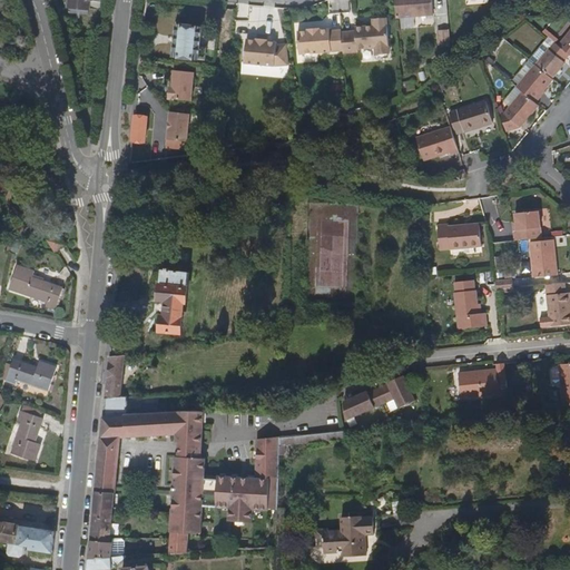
[(89,10),(89,0),(68,0),(68,8),(89,10)]
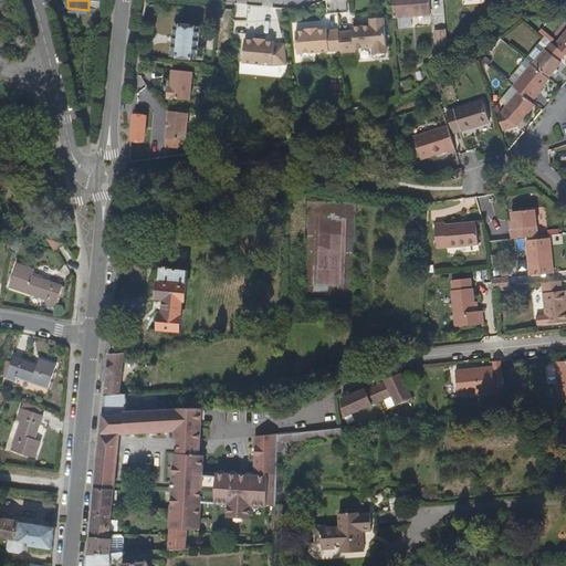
[(391,0),(394,19),(398,19),(411,18),(430,16),(429,0),(391,0)]
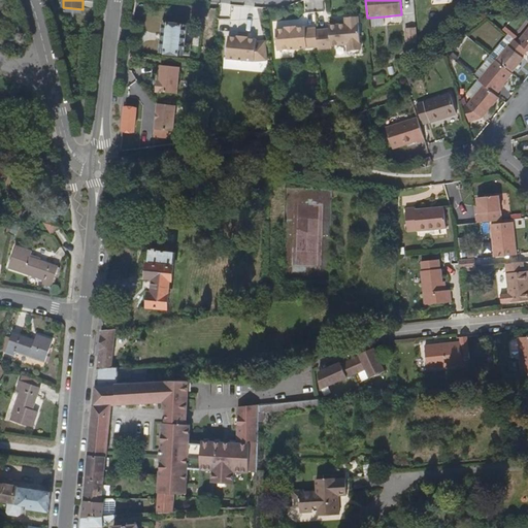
[(384,17),(371,18),(372,27),(385,26),(384,17)]
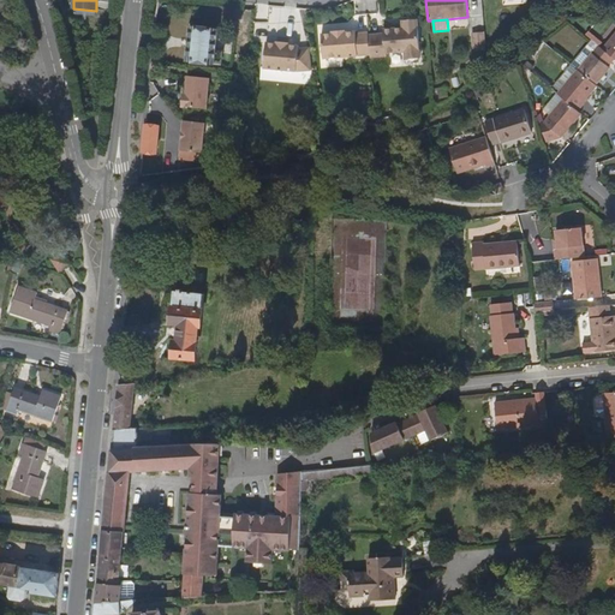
[(406,23),(410,61),(419,60),(416,22),(406,23)]
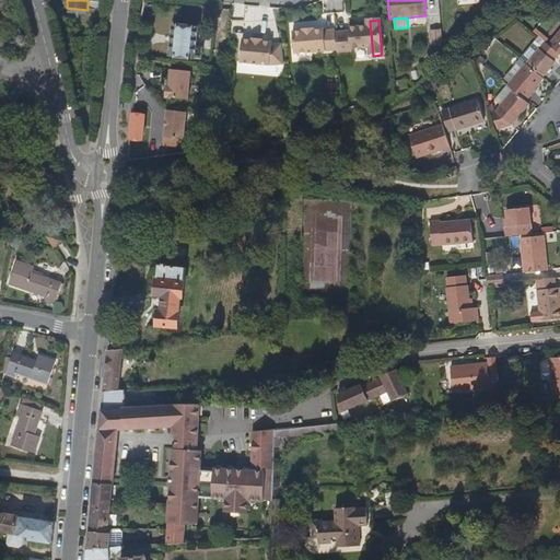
[(338,53),(338,55),(351,54),(351,50),(369,49),(370,56),(373,56),(370,21),(366,21),(366,25),(368,28),(358,30),(349,31),(349,35),(336,36),(338,53)]
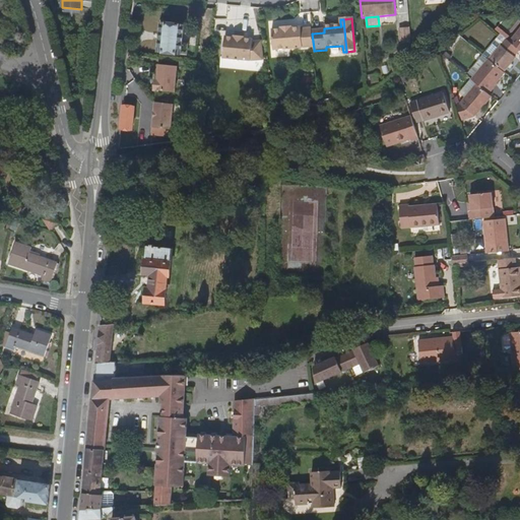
[(158,54),(186,55),(188,45),(183,44),(184,27),(161,25),(158,54)]
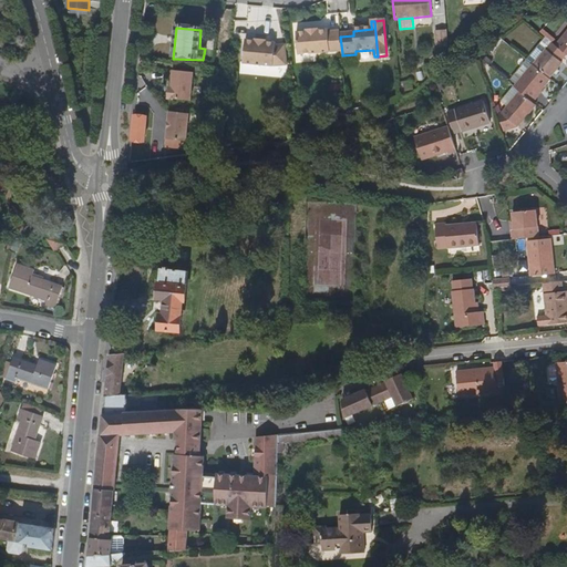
[(447,30),(435,31),(436,45),(449,44),(447,30)]
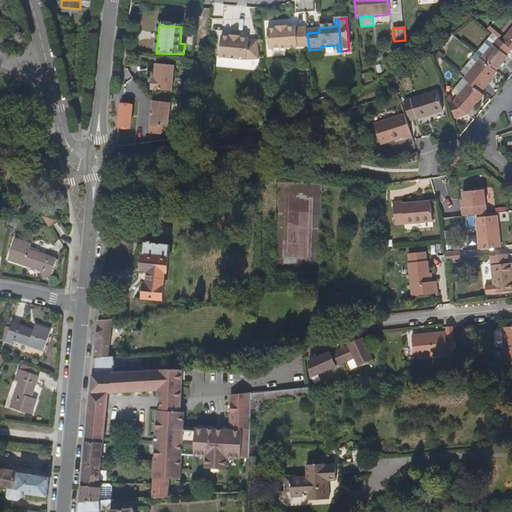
[(511,51),(511,28),(500,42),(511,51)]
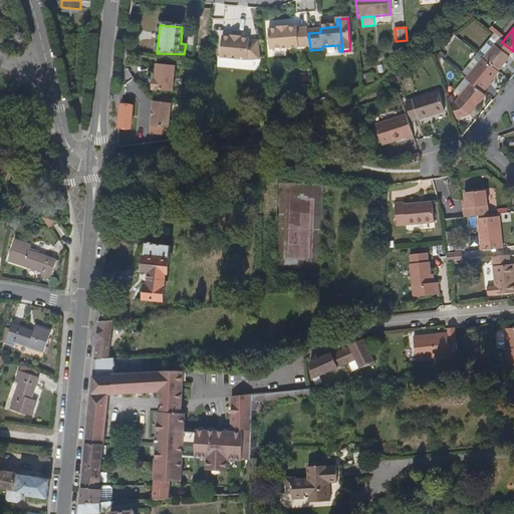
[(308,33),(308,31),(298,32),(297,29),(288,31),(288,29),(278,29),(278,31),(268,32),(270,52),(310,48),(308,33)]
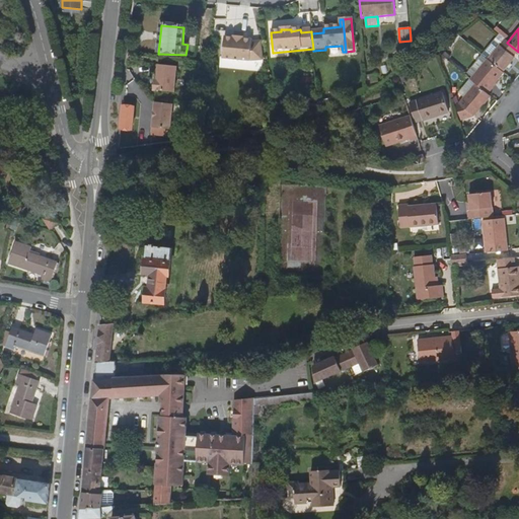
[(263,59),(261,41),(252,42),(252,38),(243,36),(243,34),(233,33),(233,35),(224,34),(222,58),(250,60),(250,59),(263,59)]
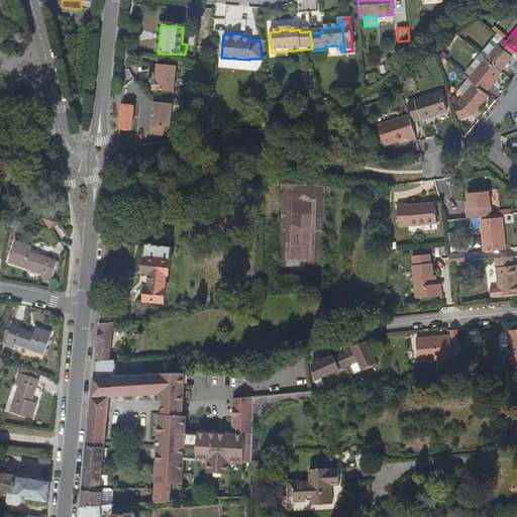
[(511,58),(516,52),(505,42),(502,39),(485,60),(501,73),(512,59),(511,58)]
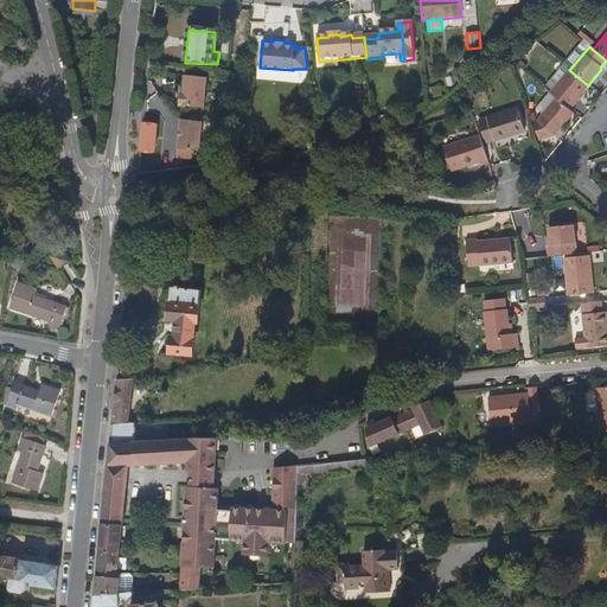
[(569,110),(588,85),(569,70),(550,94),(556,100),(569,110)]
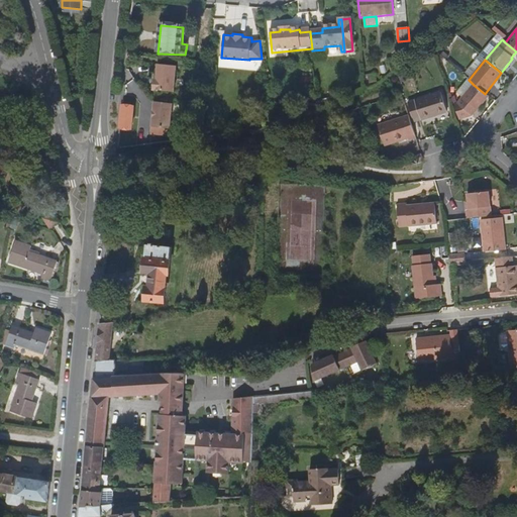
[(178,67),(160,65),(159,80),(156,80),(154,90),(176,93),(178,67)]
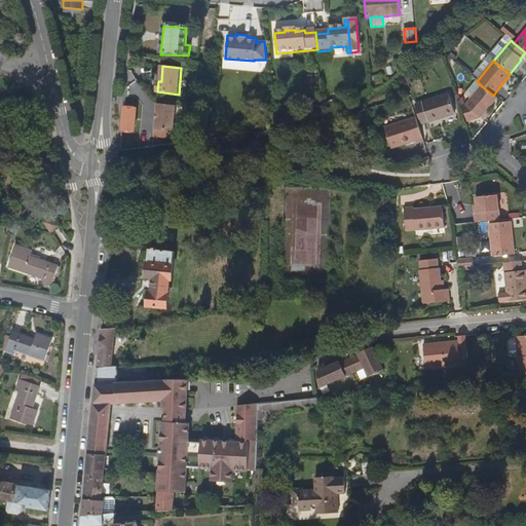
[(496,99),(493,96),(482,86),(466,105),(461,106),(466,120),(481,117),(496,99)]
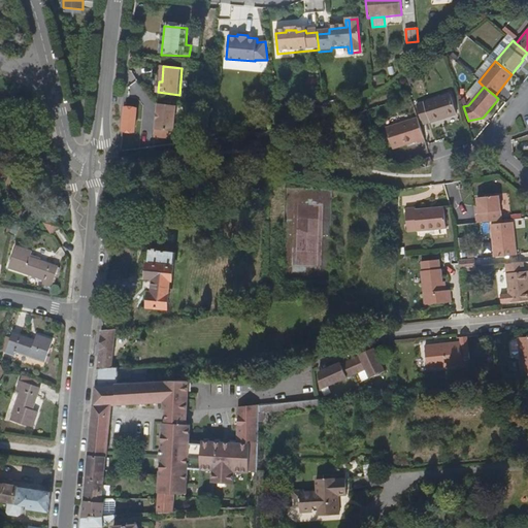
[(449,94),(416,104),(423,126),(456,116),(449,94)]
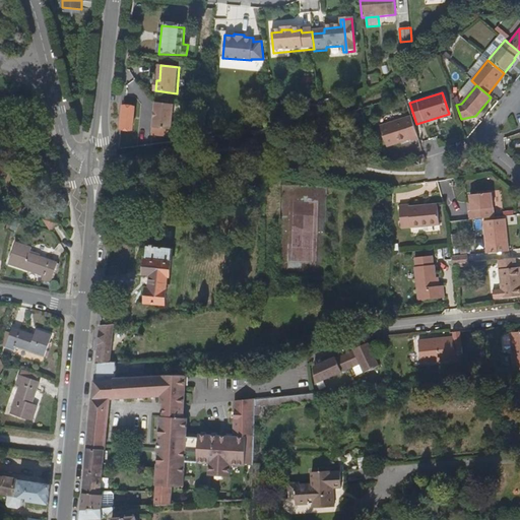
[(154,129),(173,131),(175,105),(157,103),(154,129)]
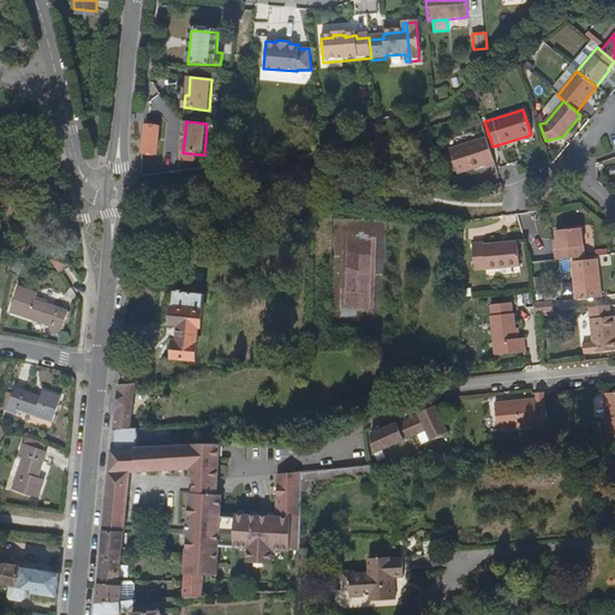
[(159,129),(145,127),(142,154),(156,154),(159,129)]
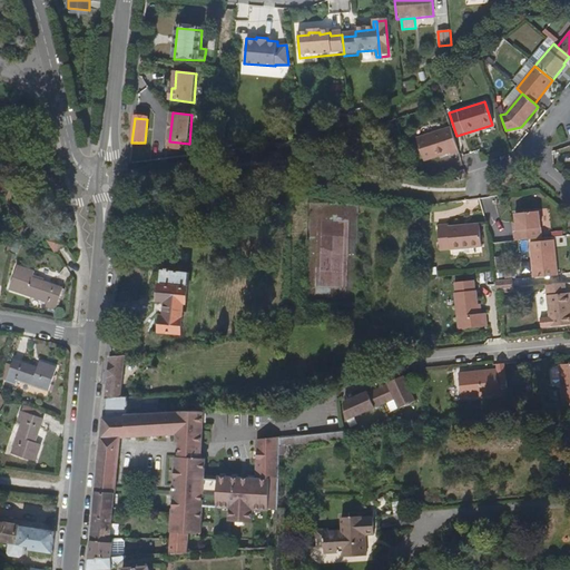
[(451,156),(458,154),(450,128),(416,139),(424,163),(450,154),(451,156)]
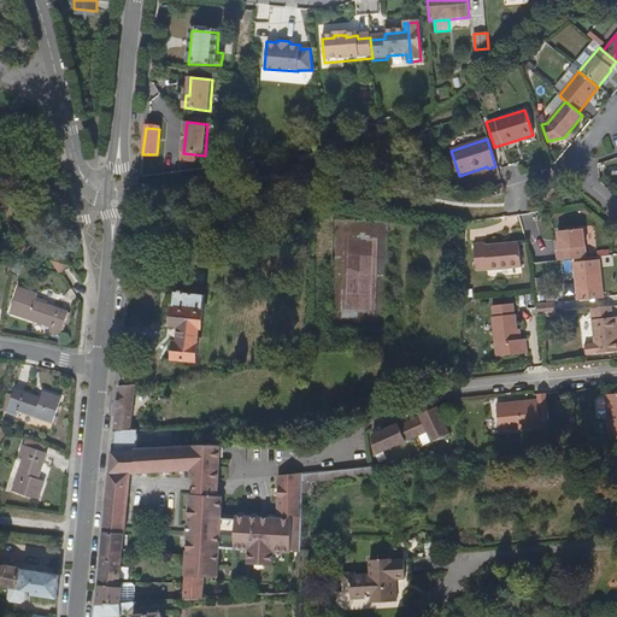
[(554,251),(556,262),(586,259),(583,229),(557,231),(557,241),(558,250),(554,251)]
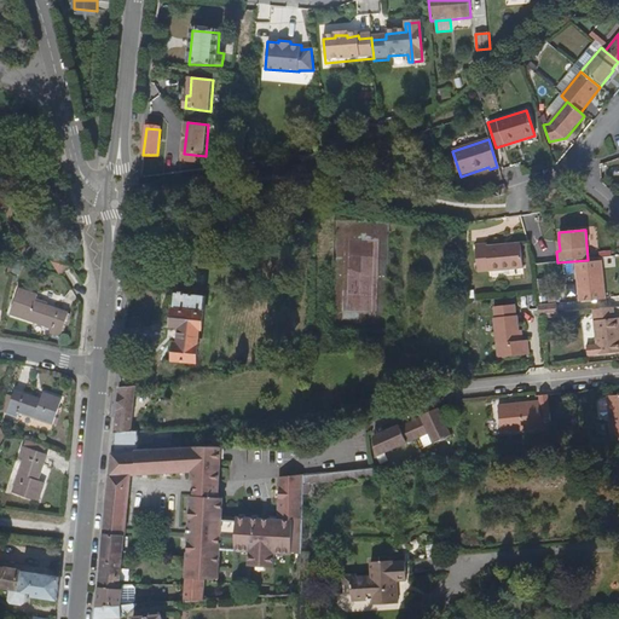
[(486,248),(486,244),(475,246),(476,273),(521,270),(519,244),(486,248)]
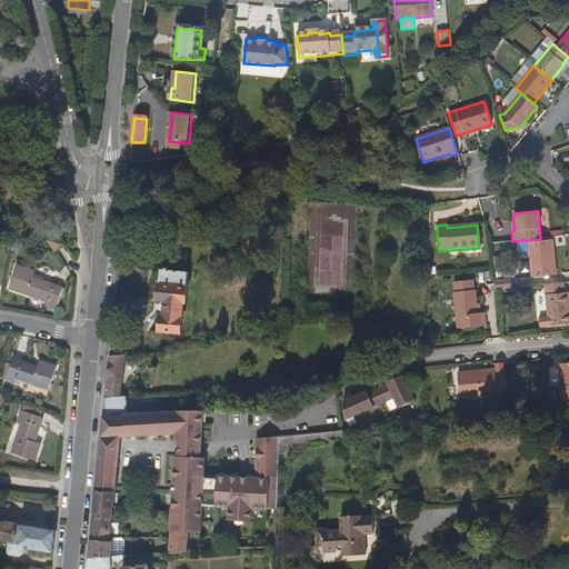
[(66,245),(59,235),(49,241),(56,251),(66,245)]
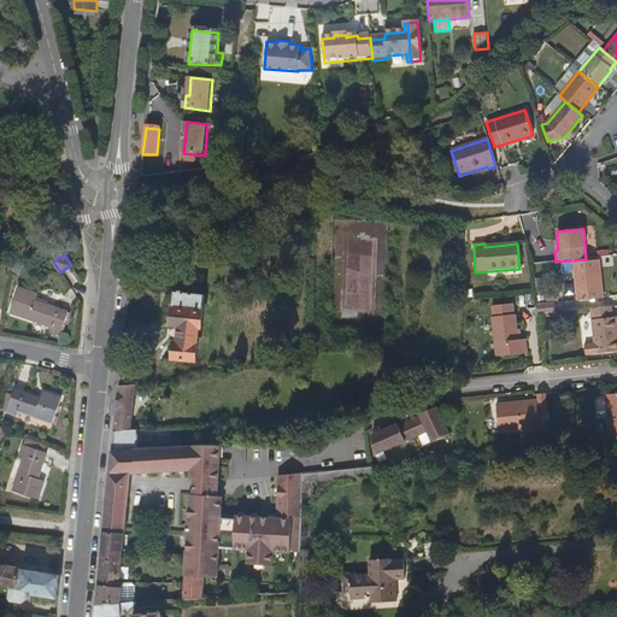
[(603,299),(599,260),(574,263),(576,301),(603,299)]
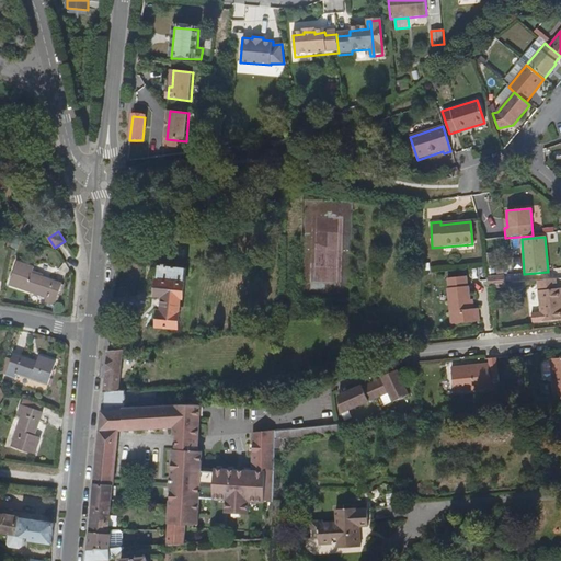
[(33,268),(18,262),(10,284),(46,297),(45,300),(55,305),(63,284),(32,274),(33,268)]
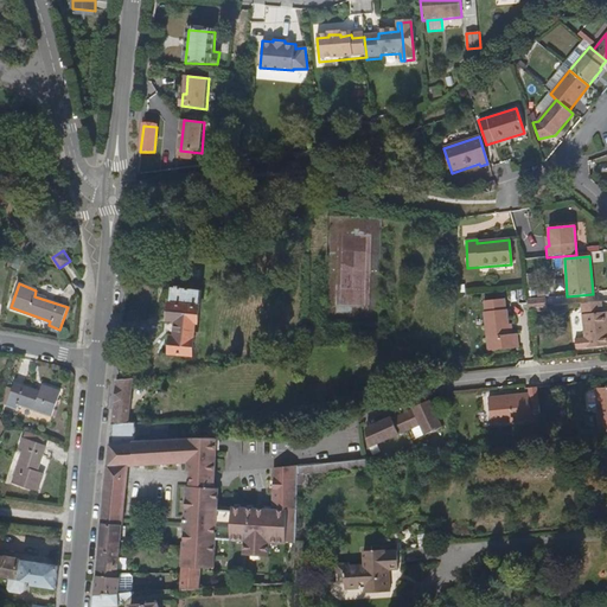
[(200,292),(172,288),(168,321),(174,321),(173,338),(172,337),(170,355),(193,356),(197,324),(198,325),(200,292)]
